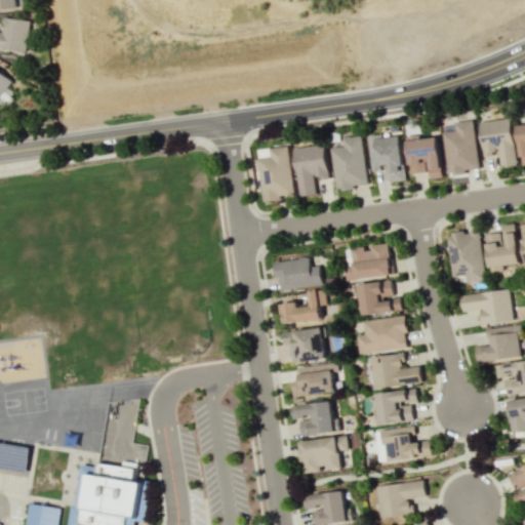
[(0,0),(0,9),(14,9),(13,0),(0,0)]
